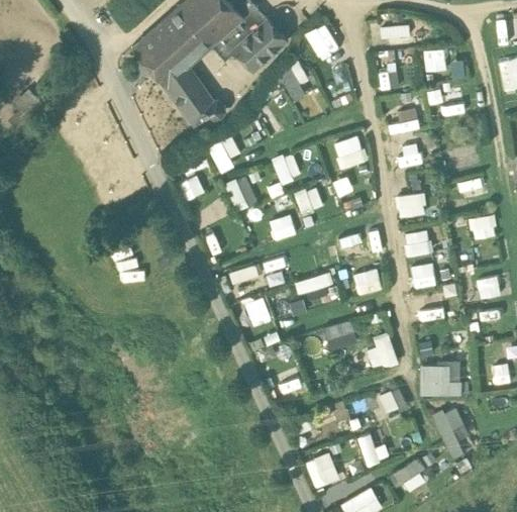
[(225,0),(189,0),(133,49),(153,72),(147,77),(160,90),(165,85),(167,87),(168,86),(187,70),(213,45),(237,24),(242,19),(231,7),(225,0)]
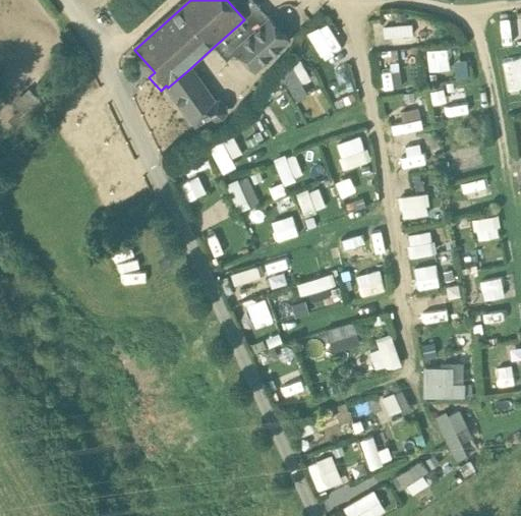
[(258,10),(249,0),(241,0),(233,7),(244,19),(239,24),(240,25),(258,10)]
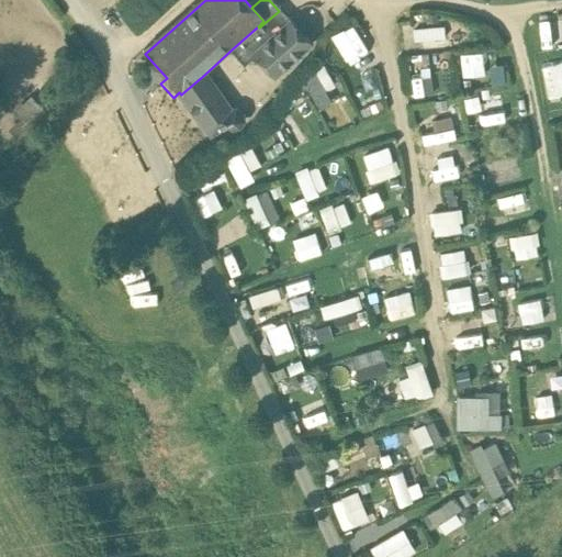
[(279,11),(259,28),(271,41),(290,23),(279,11)]
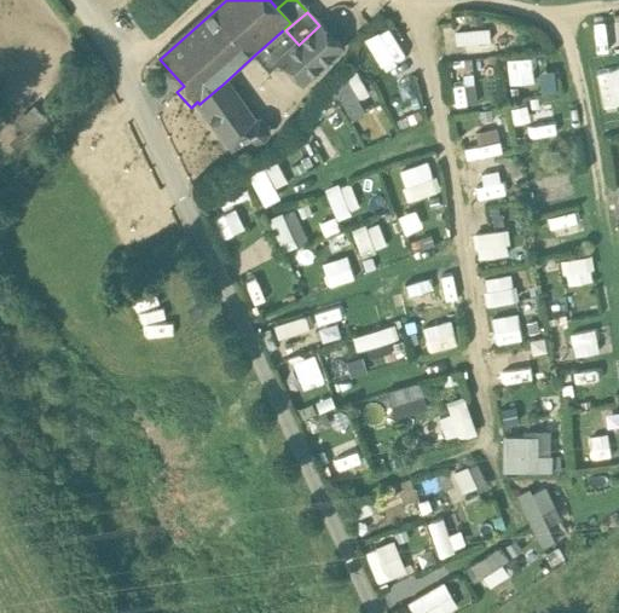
[(299,45),(281,62),(304,87),(342,52),(319,25),(299,45)]
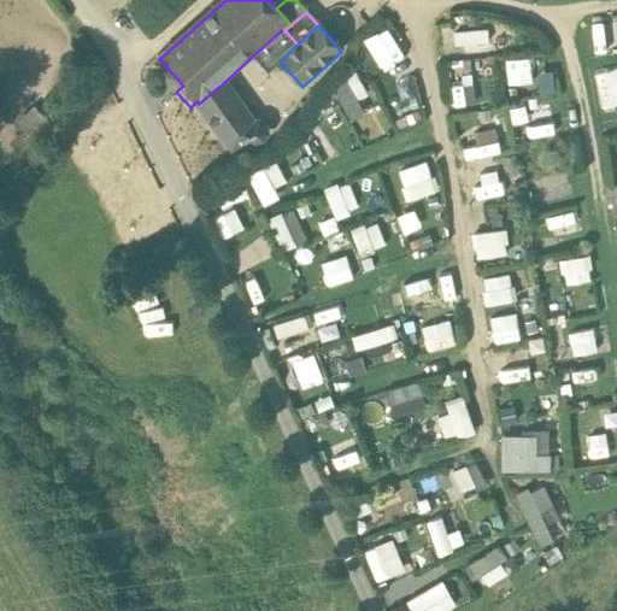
[(283,29),(254,54),(269,72),(280,62),(298,45),(285,30),(283,29)]
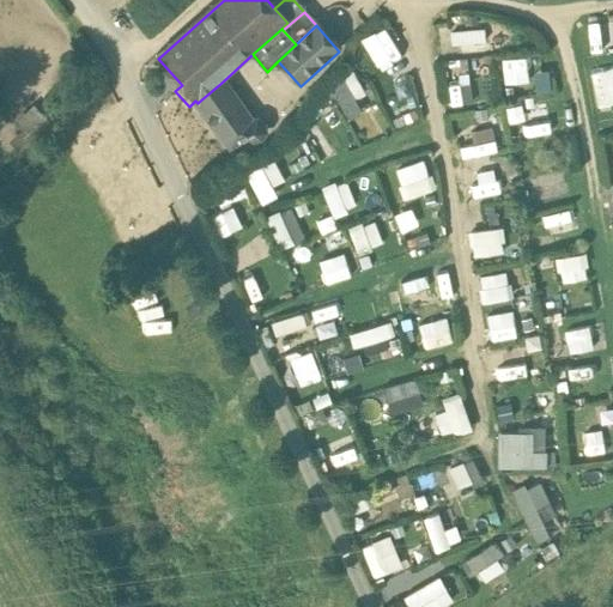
[(486,44),(484,30),(450,34),(451,48),(486,44)]
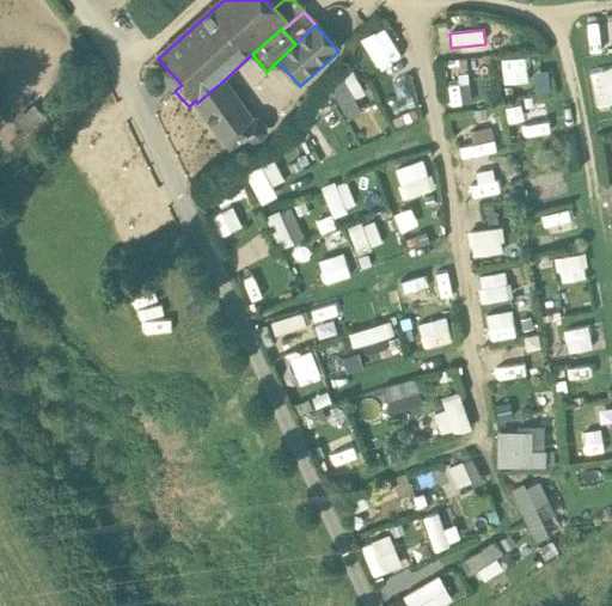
[(611,53),(611,31),(589,32),(591,55),(611,53)]
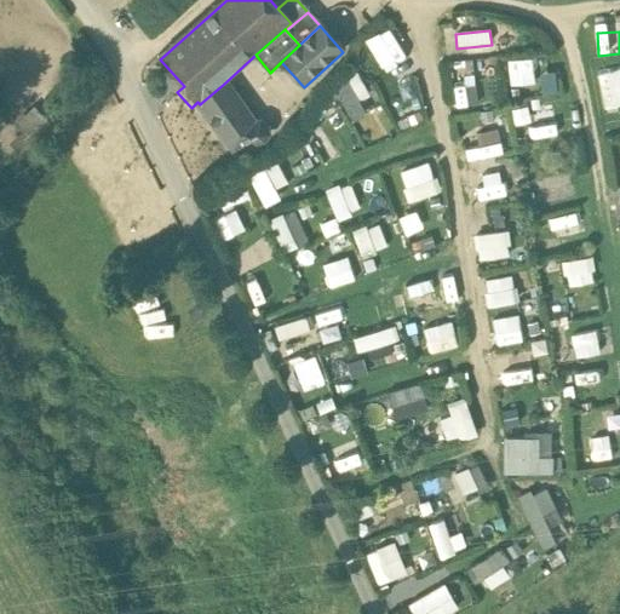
[(415,73),(411,55),(397,59),(394,47),(363,56),(372,85),(415,73)]
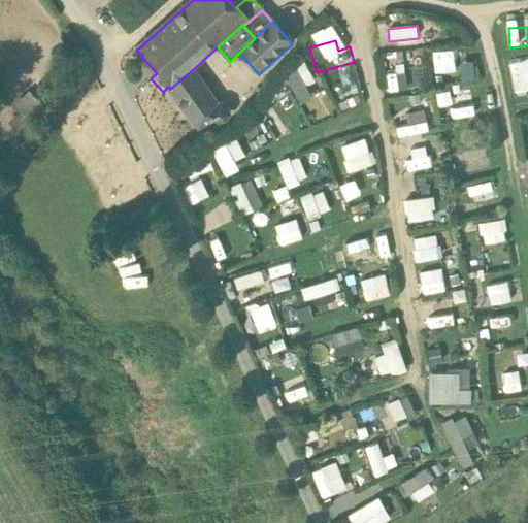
[(433,53),(434,75),(457,74),(456,52),(433,53)]
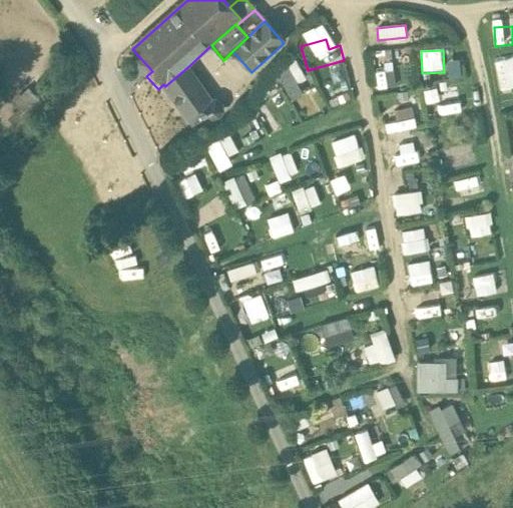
[(375,52),(378,90),(395,88),(392,51),(375,52)]
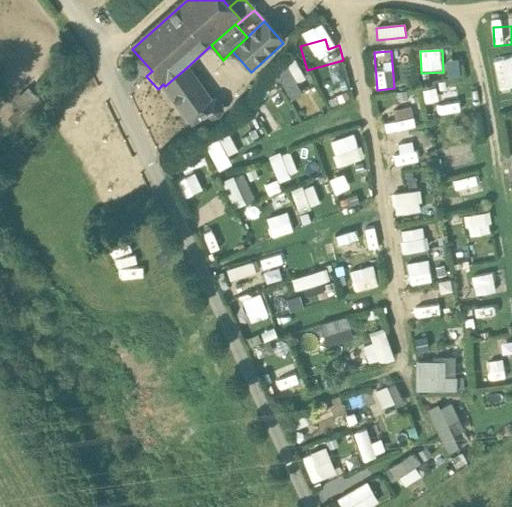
[(511,60),(494,63),(498,93),(511,91),(511,60)]
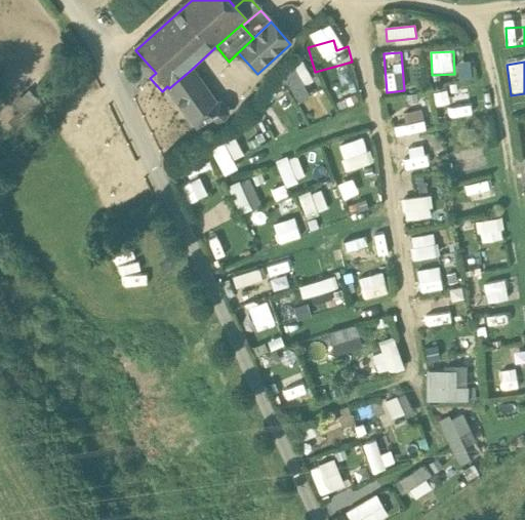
[(311,96),(306,88),(314,84),(305,65),(282,75),(296,104),(311,96)]
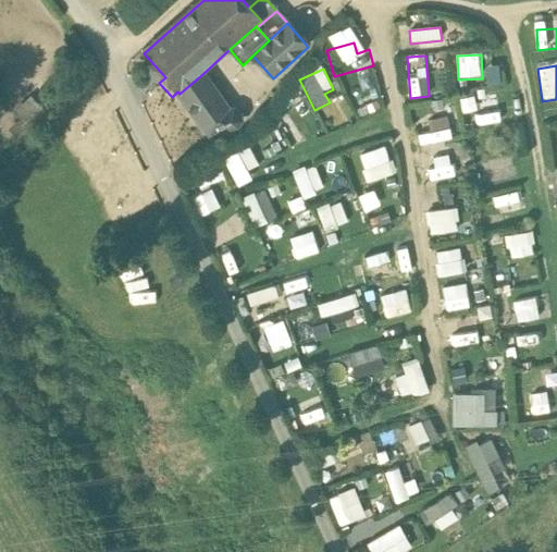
[(486,70),(487,87),(500,86),(498,69),(486,70)]
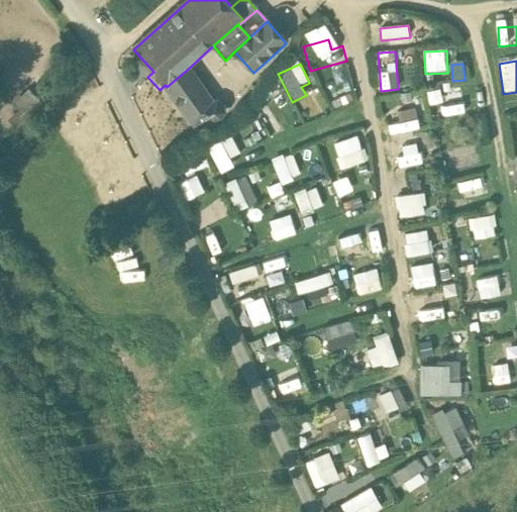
[(187,70),(168,86),(188,113),(195,125),(209,115),(210,116),(211,118),(213,118),(215,119),(218,119),(220,118),(221,117),(222,115),(223,113),(223,111),(223,110),(222,108),(222,107),(220,106),(218,104),(215,104),(212,105),(203,92),(187,70)]
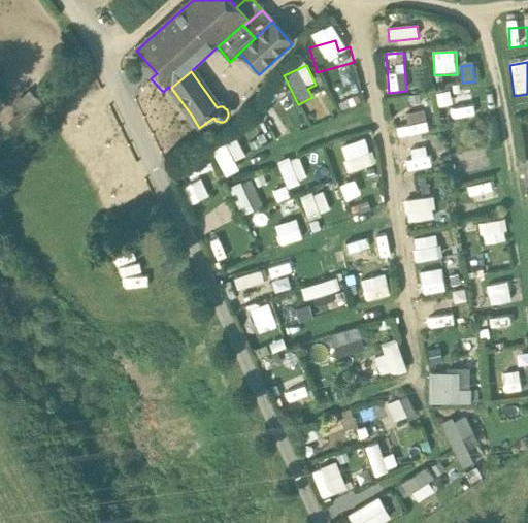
[(279,140),(297,130),(284,108),(266,120),(279,140)]
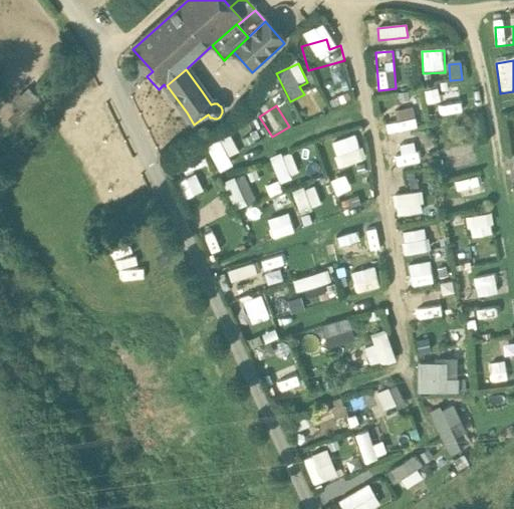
[(389,136),(418,126),(412,107),(396,112),(399,122),(387,125),(389,136)]
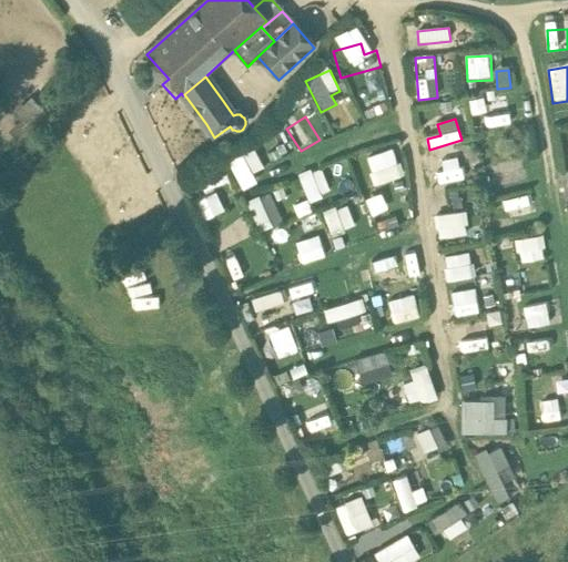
[(256,184),(252,176),(264,170),(253,147),(226,161),(242,191),(256,184)]
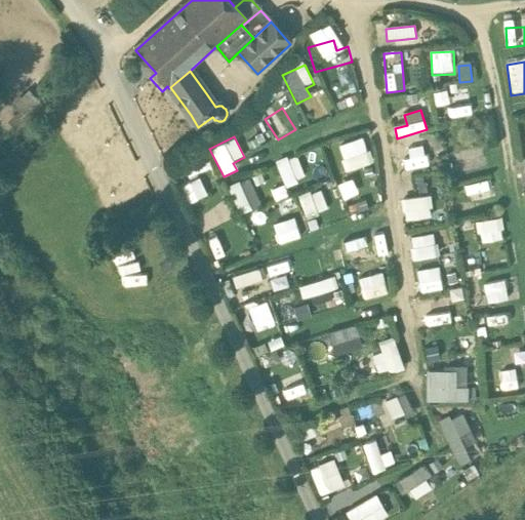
[(365,138),(338,147),(347,172),(373,164),(365,138)]
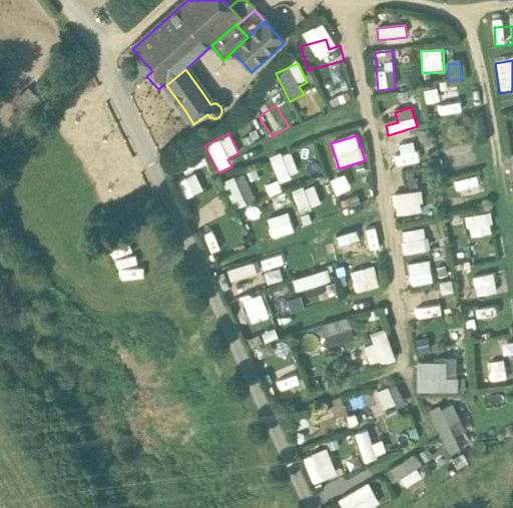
[(415,143),(395,146),(398,166),(418,163),(415,143)]
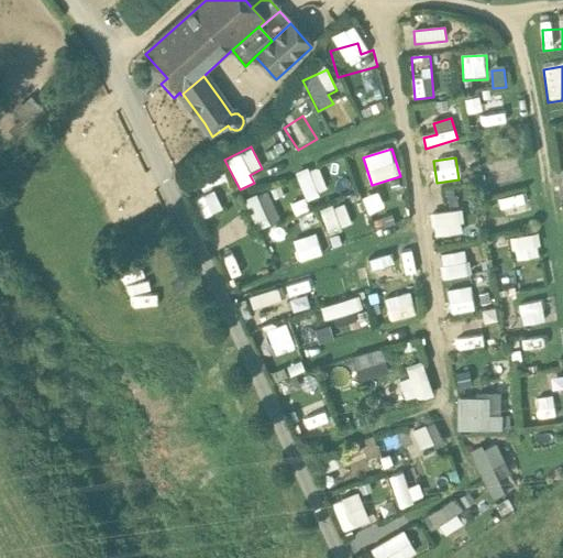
[(296,175),(305,201),(328,194),(319,167),(296,175)]
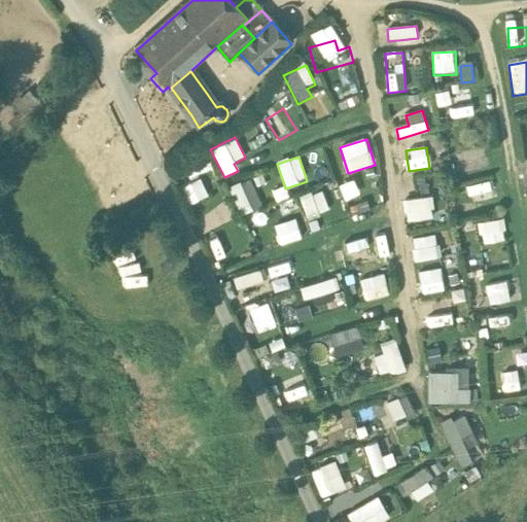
[(241,217),(262,207),(250,179),(229,189),(241,217)]
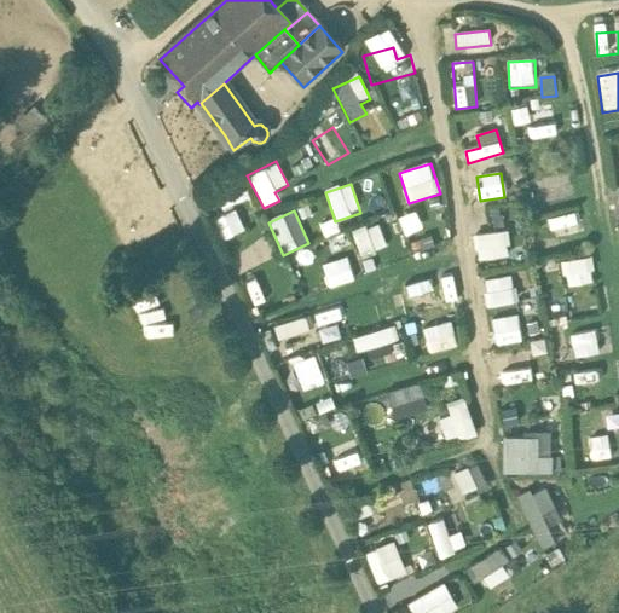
[(550,220),(554,232),(580,224),(577,212),(550,220)]
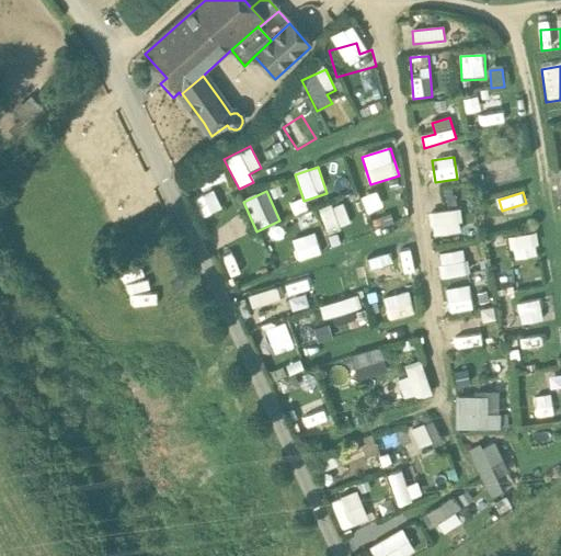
[(202,220),(222,211),(214,193),(193,202),(202,220)]
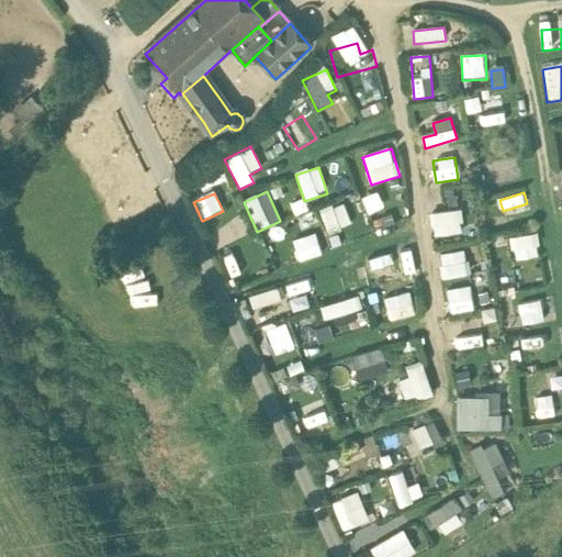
[(345,205),(321,212),(327,235),(351,229),(345,205)]
